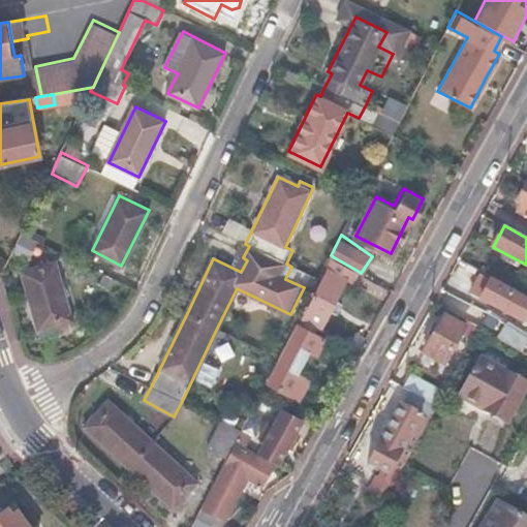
[(358,271),(334,257),(302,317),(307,319),(321,328),(347,280),(351,282),(358,271)]
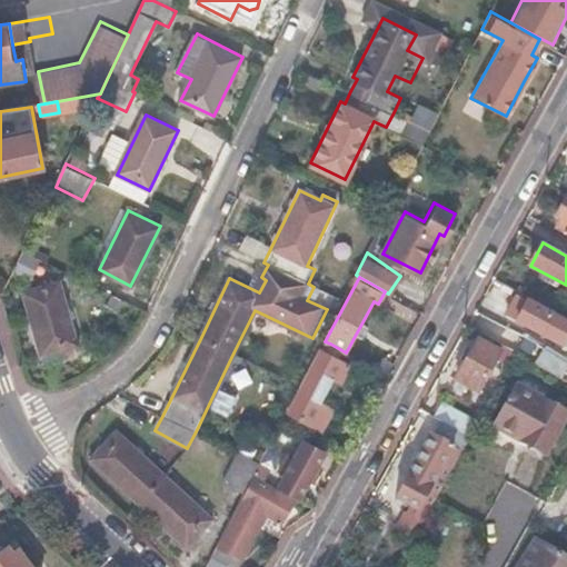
[(61,282),(27,294),(47,355),(81,345),(61,282)]
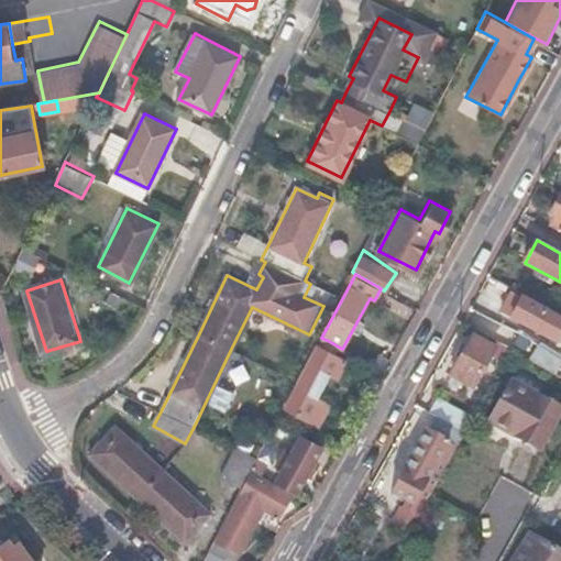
[(560,361),(538,349),(531,362),(560,377),(560,319),(527,301),(519,315),(529,320),(526,327),(557,343),(560,337),(560,361)]
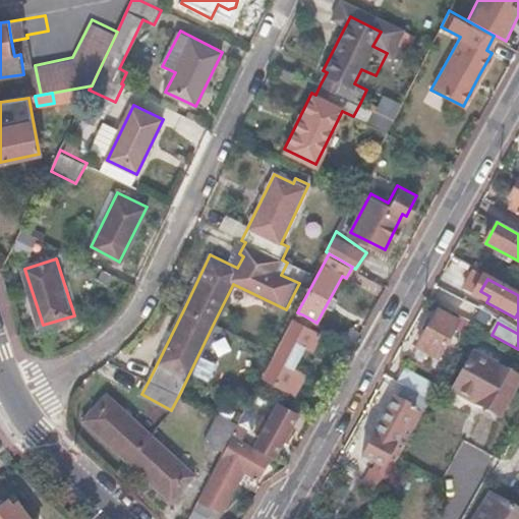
[(435,288),(429,298),(451,310),(457,299),(435,288)]
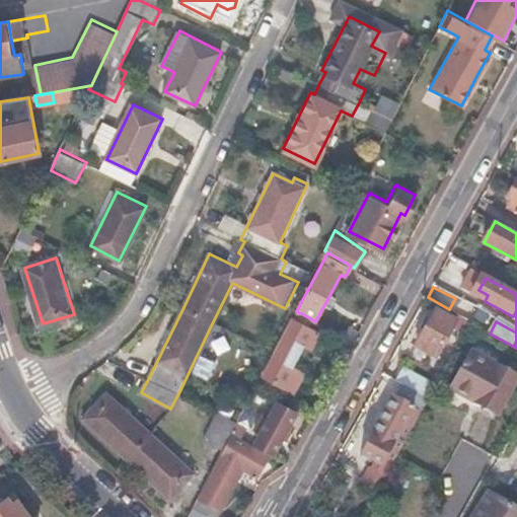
[(294,309),(291,314),(299,318),(301,313),(296,311),(294,309)]
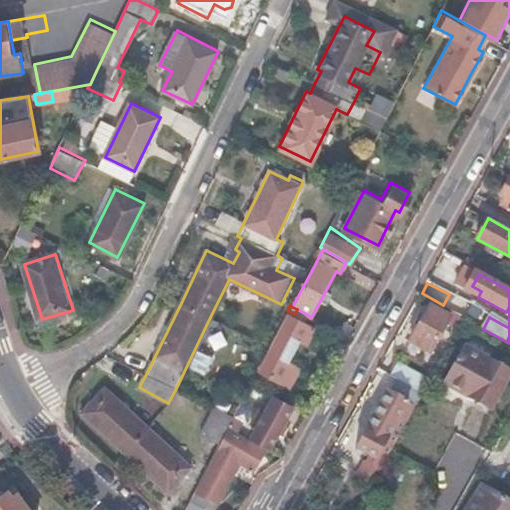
[(452,315),(433,305),(413,343),(431,353),(447,324),(452,315)]
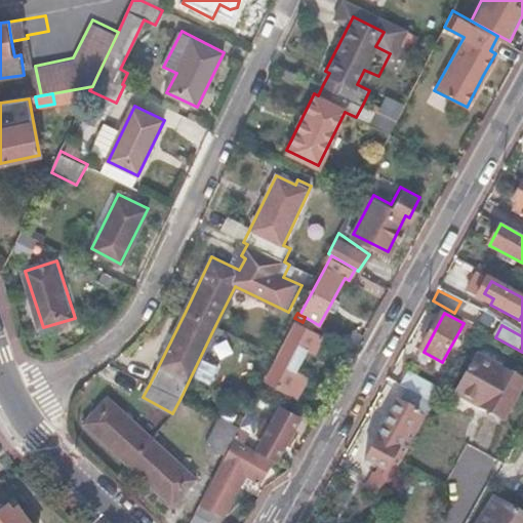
[(466,320),(464,323),(458,332),(470,338),(477,326),(466,320)]
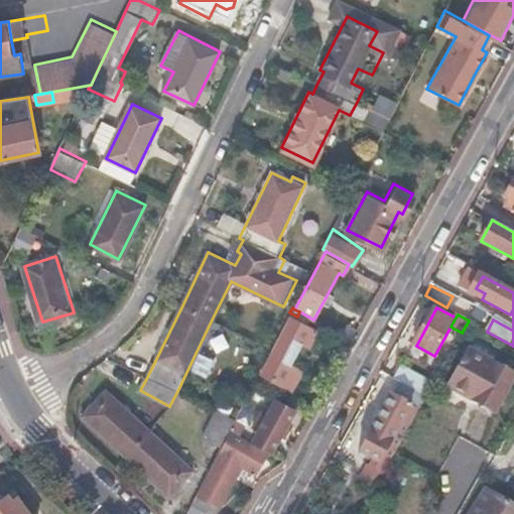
[(295,319),(292,317),(262,372),(292,388),(302,371),(290,364),(302,343),(307,346),(315,331),(295,319)]
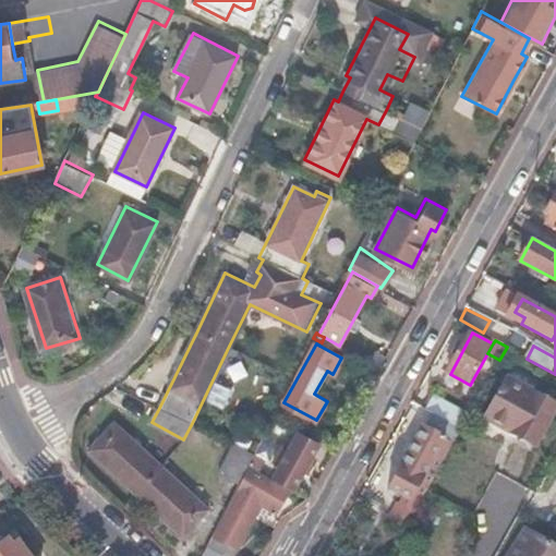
[(555,406),(507,381),(486,420),(539,448),(555,414),(555,406)]
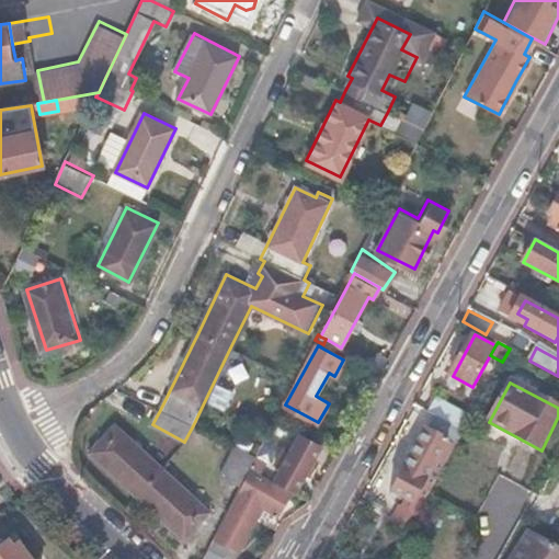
[(465,412),(437,398),(431,411),(447,420),(457,425),(465,412)]
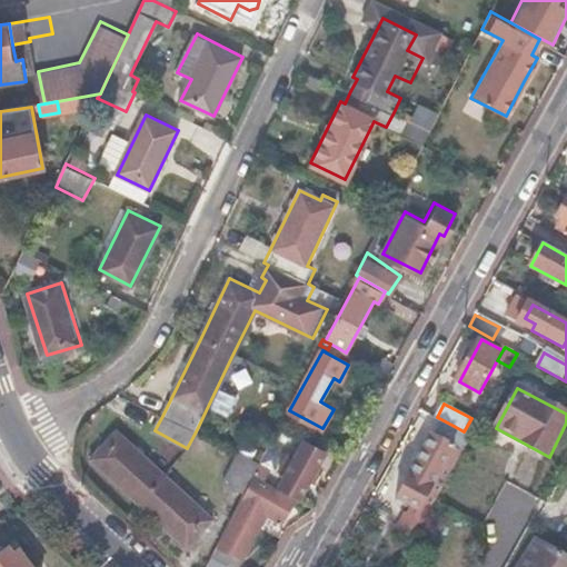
[(446,441),(433,434),(398,497),(420,509),(447,460),(456,465),(473,436),(464,431),(454,426),(446,441)]
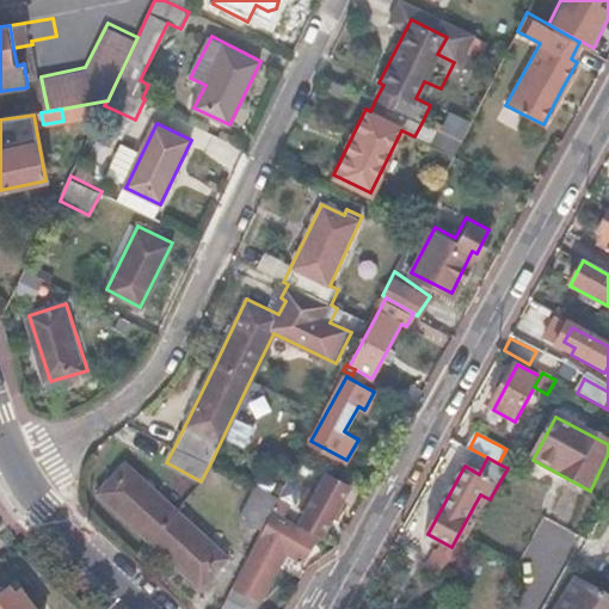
[(125,461),(98,492),(148,539),(201,586),(227,558),(176,509),(125,461)]
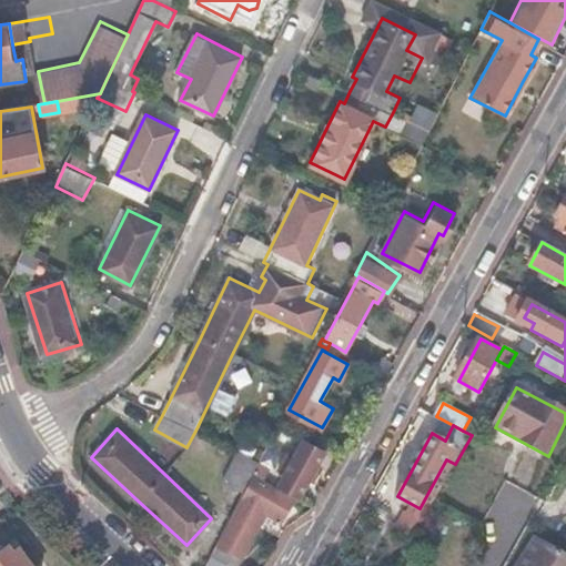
[(291,460),(284,456),(276,470),(283,473),(278,484),(296,495),(323,450),(303,438),(291,460)]
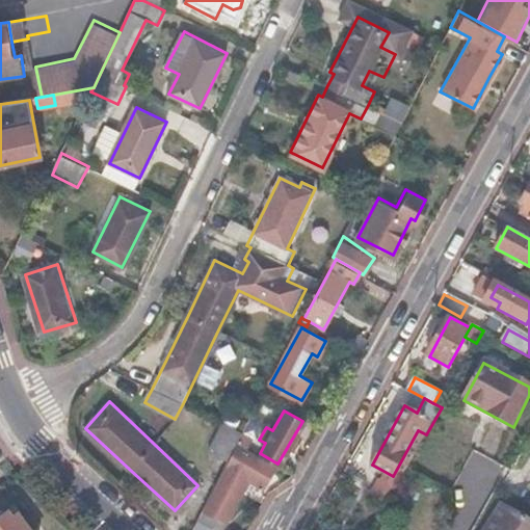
[(242,432),(223,424),(209,451),(228,460),(236,445),(242,432)]
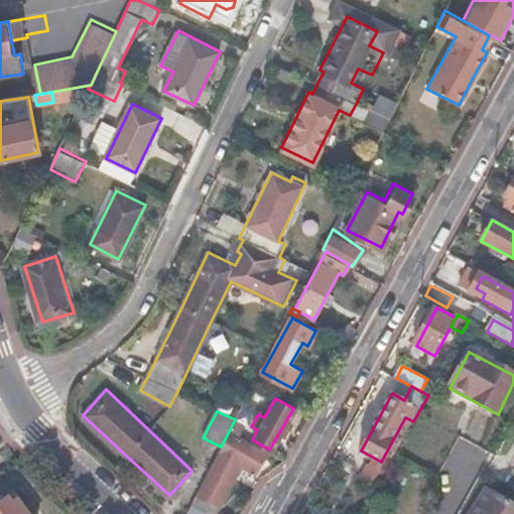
[(229,431),(221,446),(218,453),(196,497),(217,508),(239,464),(253,471),(265,450),(229,431)]
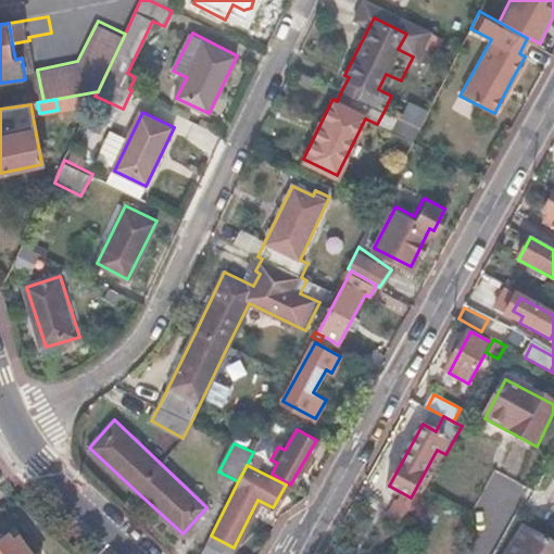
[(553,543),(526,527),(507,553),(553,553),(553,543)]
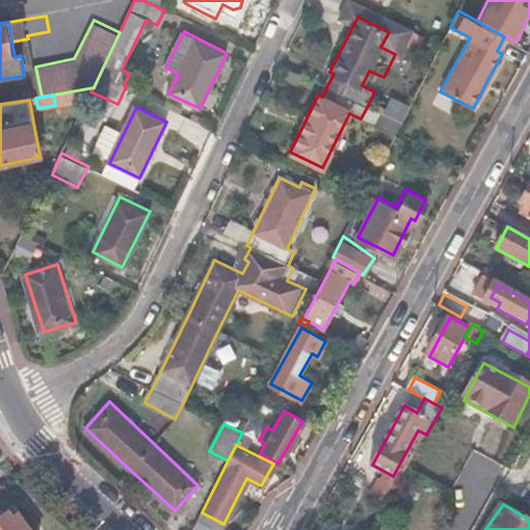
[(201,513),(192,529),(209,529),(214,521),(201,513)]
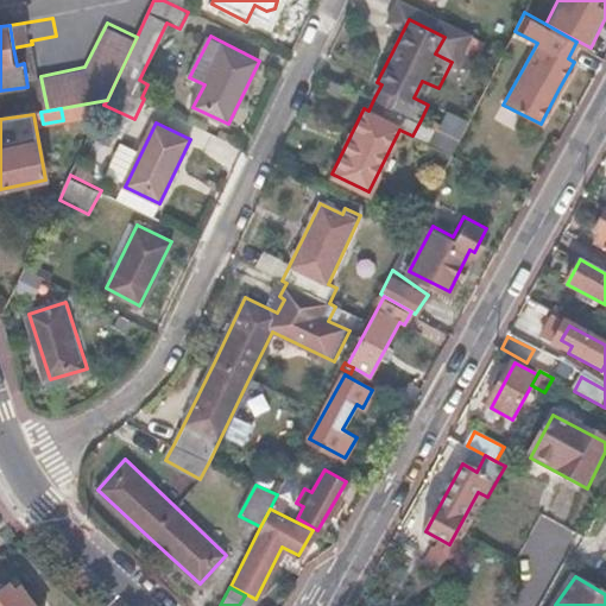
[(11,589),(0,597),(0,605),(30,605),(20,593),(16,595),(11,589)]
